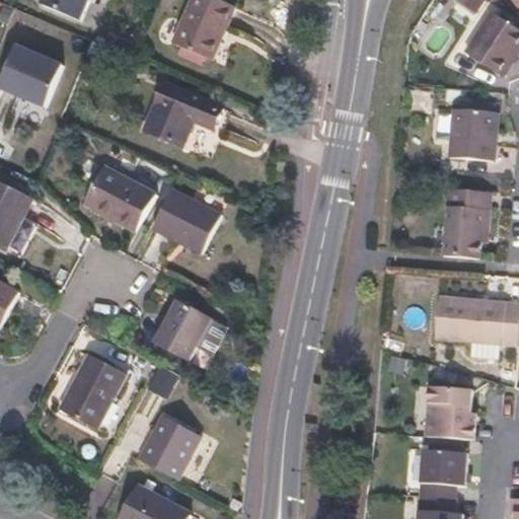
[(45,0),(44,4),(83,19),(90,0),(45,0)]
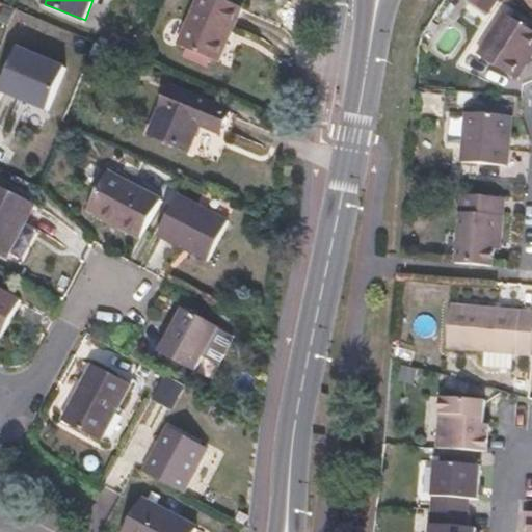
[(239,11),(212,0),(196,0),(176,49),(216,65),(239,11)]
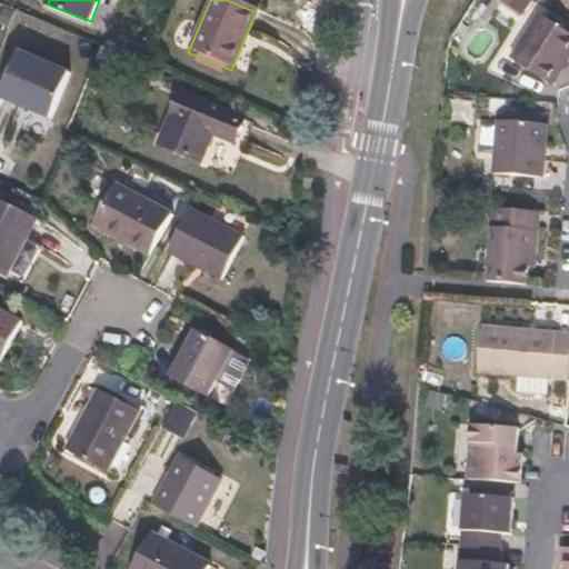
[(568,45),(568,35),(533,12),(505,57),(546,82),(568,45)]
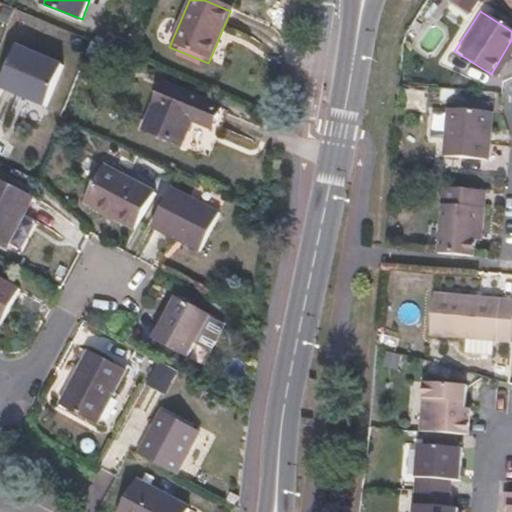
[(65,65),(19,46),(2,87),(48,106),(65,65)]
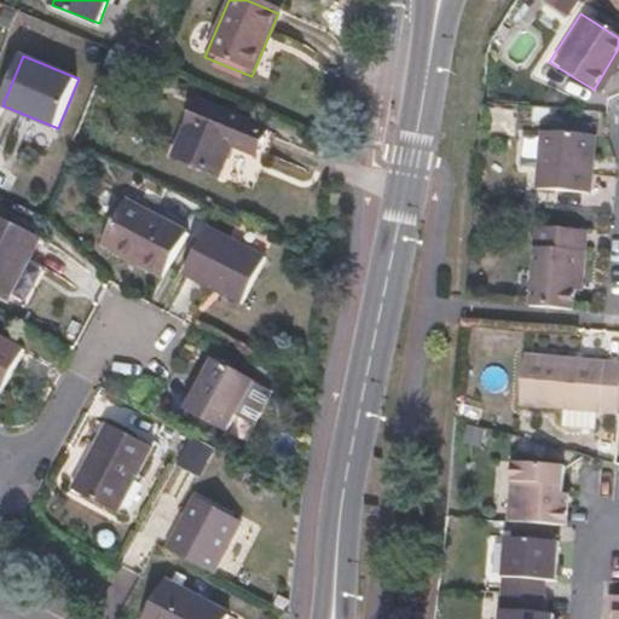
[(270,131),(200,105),(178,158),(224,178),(236,148),(260,156),(270,131)]
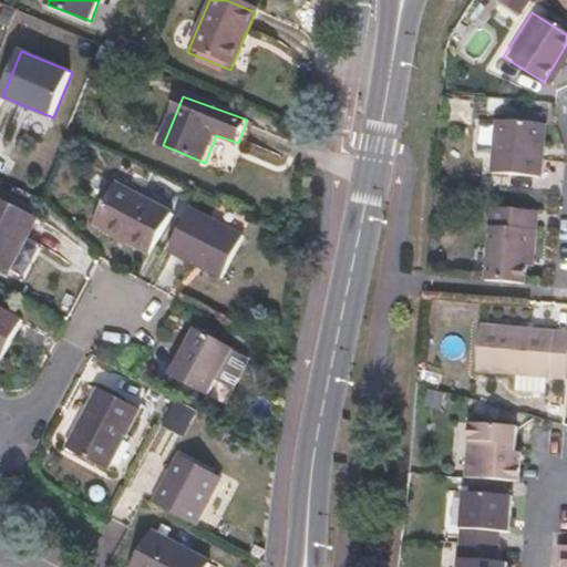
[(538,120),(491,116),(490,123),(488,150),(486,169),(535,172),(538,120)]
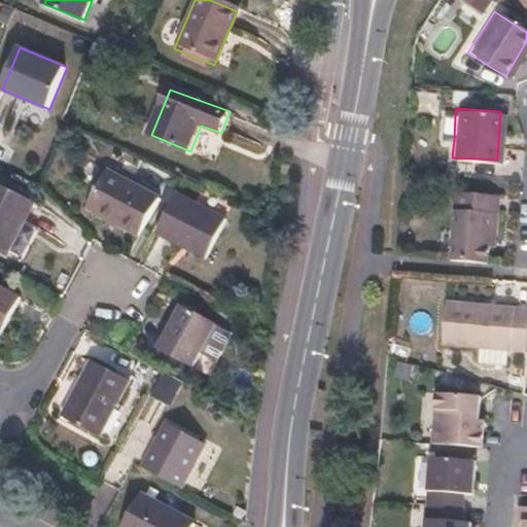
[(454,139),(455,114),(443,113),(441,138),(454,139)]
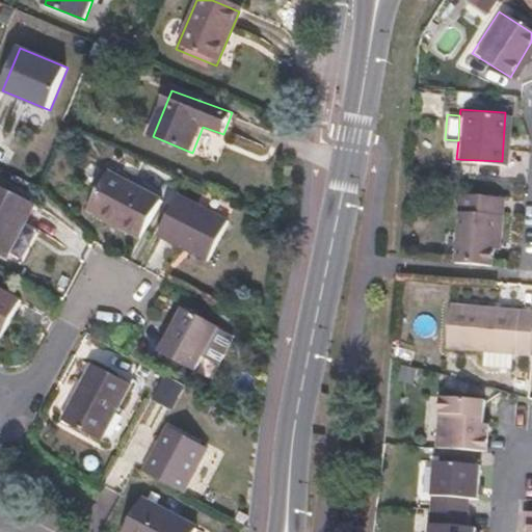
[(159,197),(106,170),(84,209),(138,236),(159,197)]
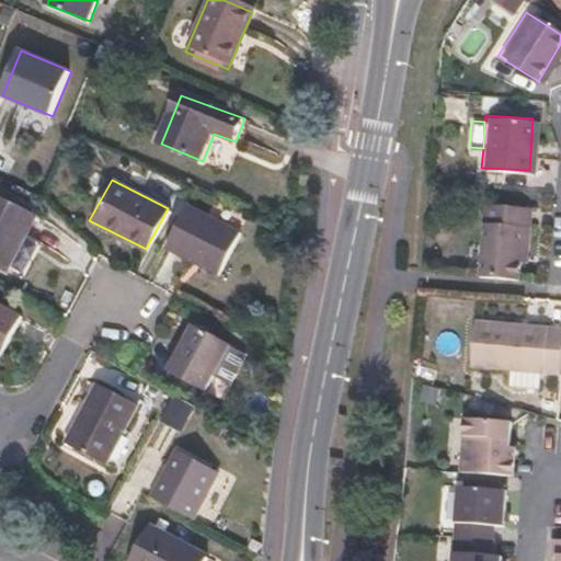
[(37,214),(0,193),(0,260),(6,263),(23,230),(27,232),(37,214)]
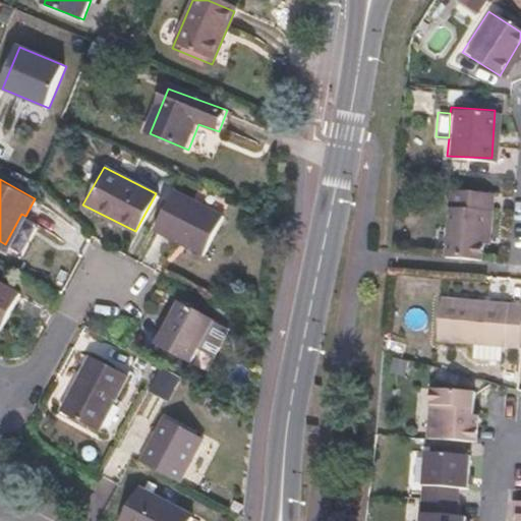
[(491,190),(448,187),(443,255),(479,258),(481,240),(483,208),(489,208),(491,190)]
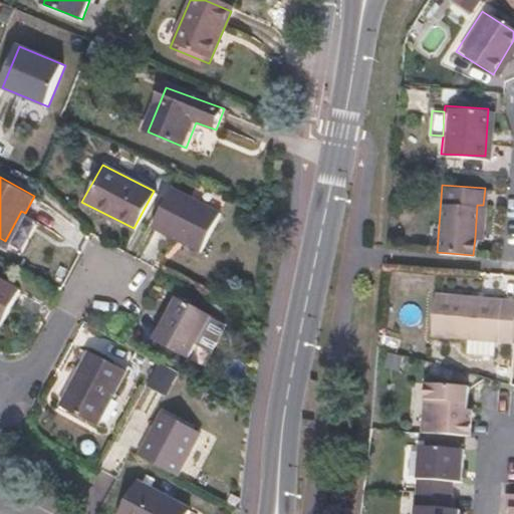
[(222,217),(173,192),(154,229),(202,254),(222,217)]
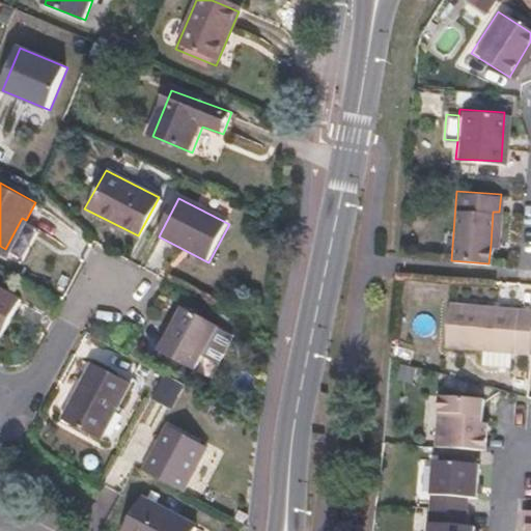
[(499,212),(493,212),(491,245),(497,245),(499,212)]
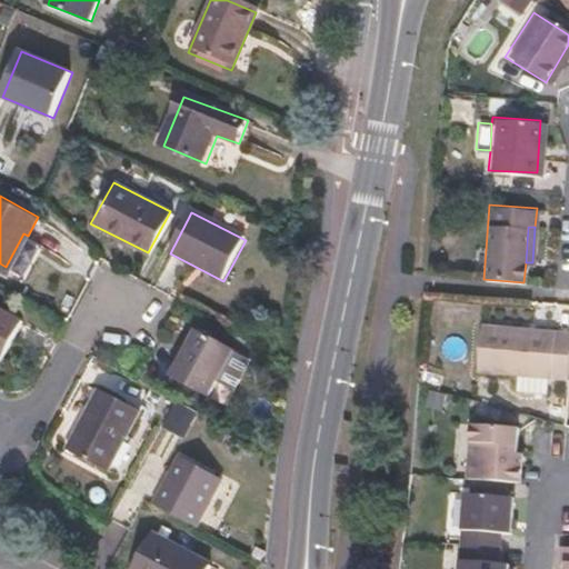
[(28,236),(23,233),(6,267),(10,270),(28,236)]
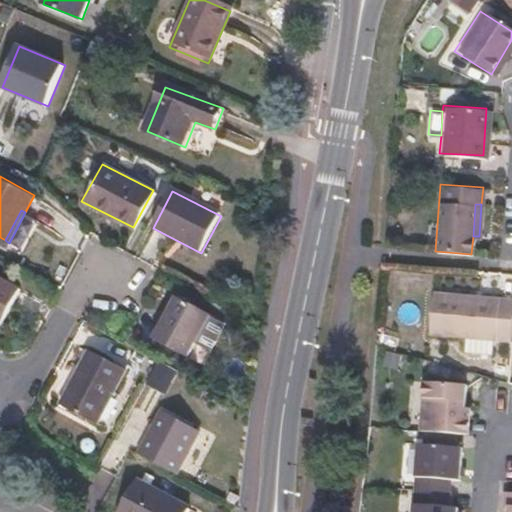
[(0,324),(19,289),(0,279),(0,324)]
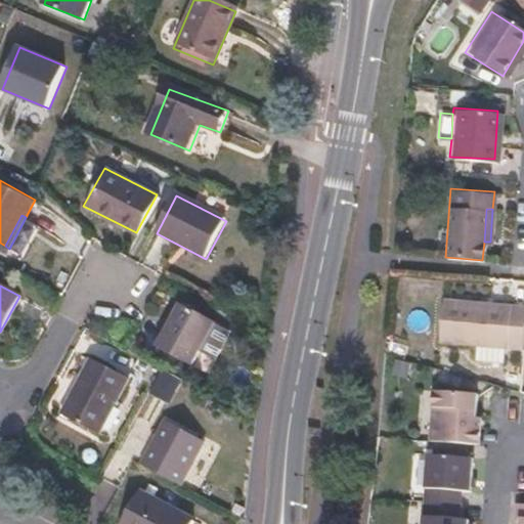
[(523,313),(523,305),(441,297),(438,342),(521,349),(523,313)]
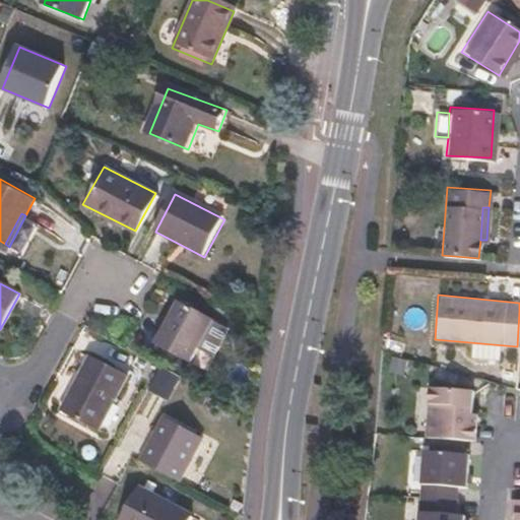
[(213,322),(180,305),(157,346),(190,365),(213,322)]
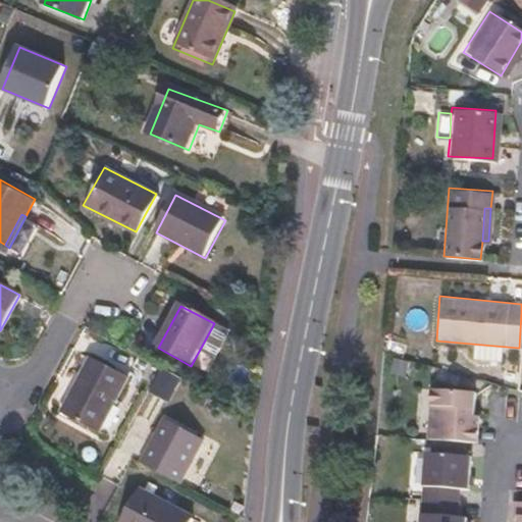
[(128,378),(90,359),(61,414),(98,434),(128,378)]
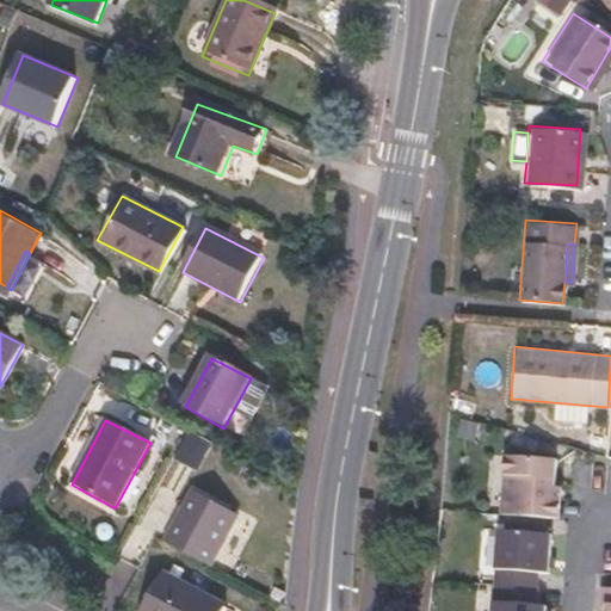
[(555,460),(503,456),(498,517),(551,520),(554,488),(555,460)]
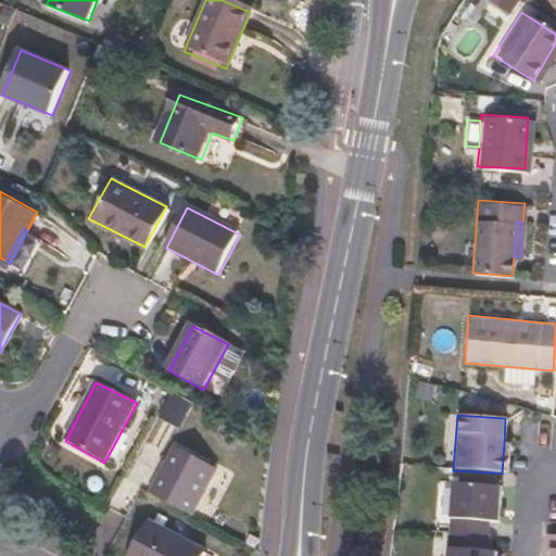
[(218,467),(179,445),(153,494),(192,516),(218,467)]
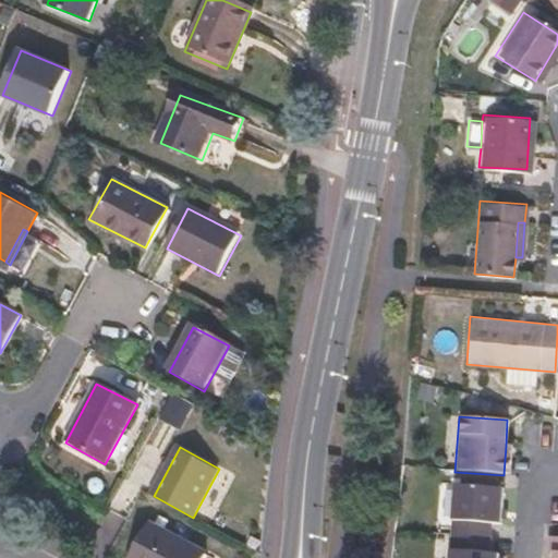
[(219,501),(233,475),(220,469),(207,495),(219,501)]
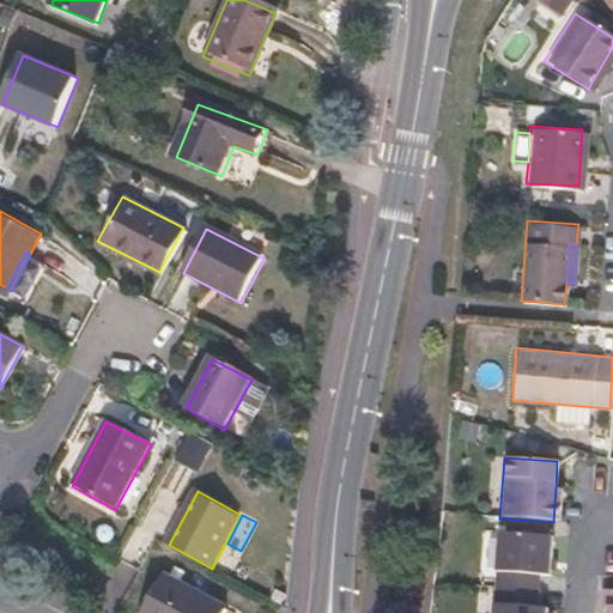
[(552,536),(499,532),(495,589),(536,593),(539,575),(550,576),(552,536)]
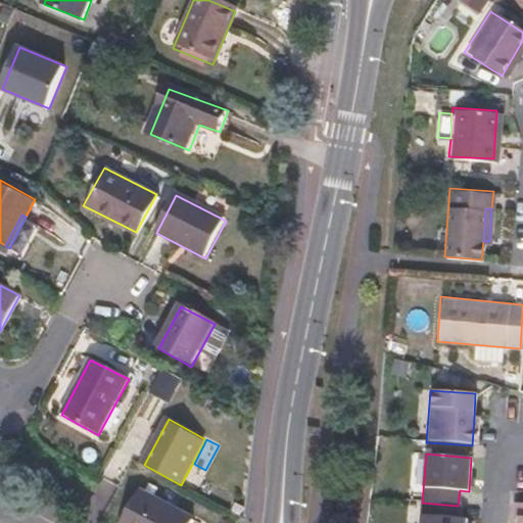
[(194,522),(196,519),(141,489),(123,522),(194,522)]
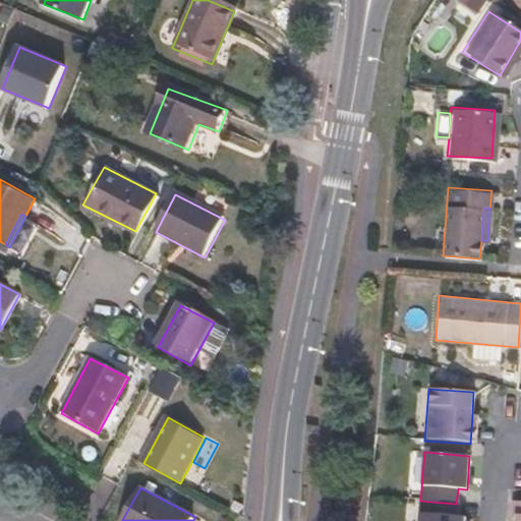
[(511,516),(515,516),(514,520),(520,520),(520,501),(512,500),(511,516)]
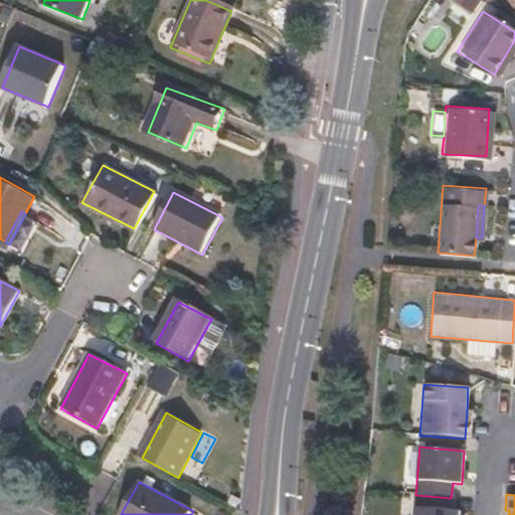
[(451,498),(415,495),(413,514),(459,514),(459,512),(450,511),(451,498)]
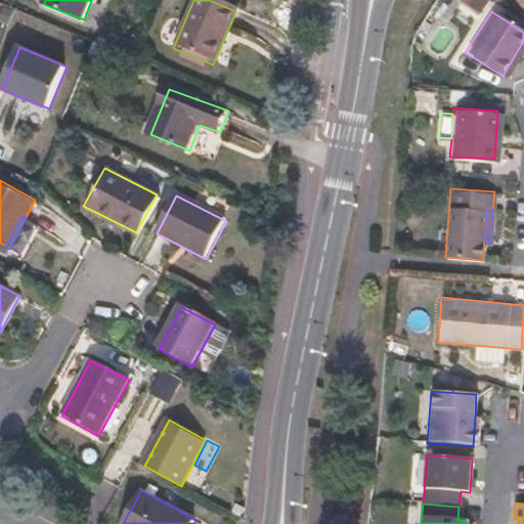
All buildings are outlined.
